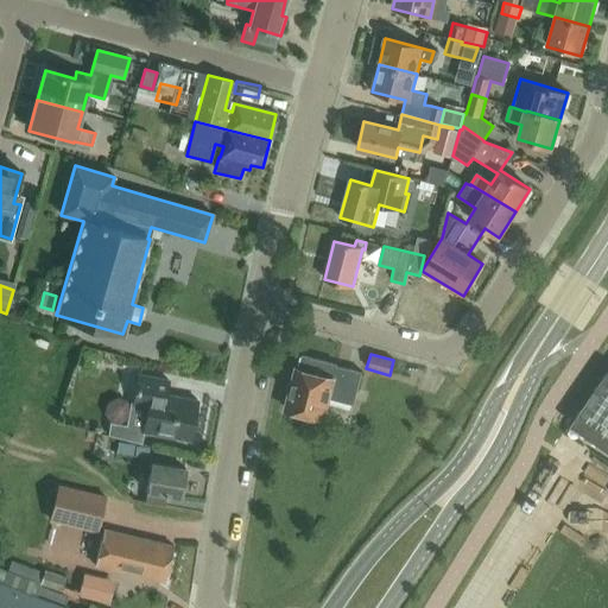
[(328,399),(353,405),(362,373),(336,366),(337,365),(302,355),(298,369),(297,368),(286,410),(323,420),(328,399)]
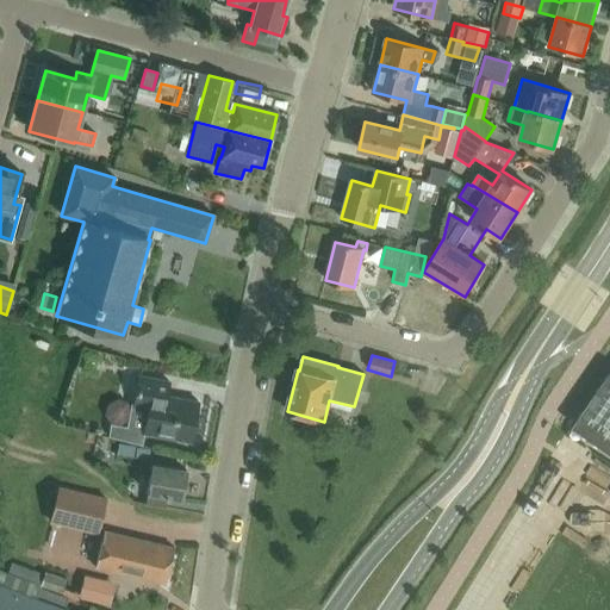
[(609,373),(573,428),(609,453),(609,373)]
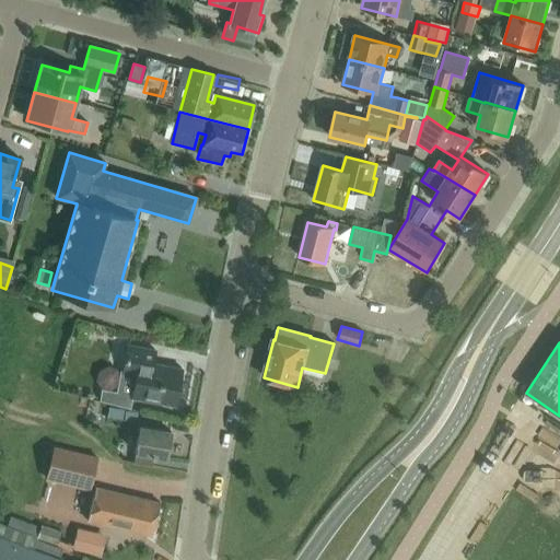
[(182,370),(152,364),(154,351),(127,346),(123,373),(120,373),(117,393),(102,391),(100,404),(130,411),(131,398),(175,407),(182,370)]
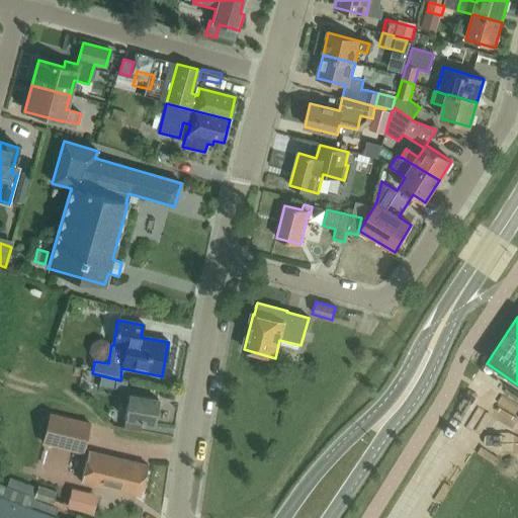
[(92,374),(85,372),(79,392),(86,394),(92,374)]
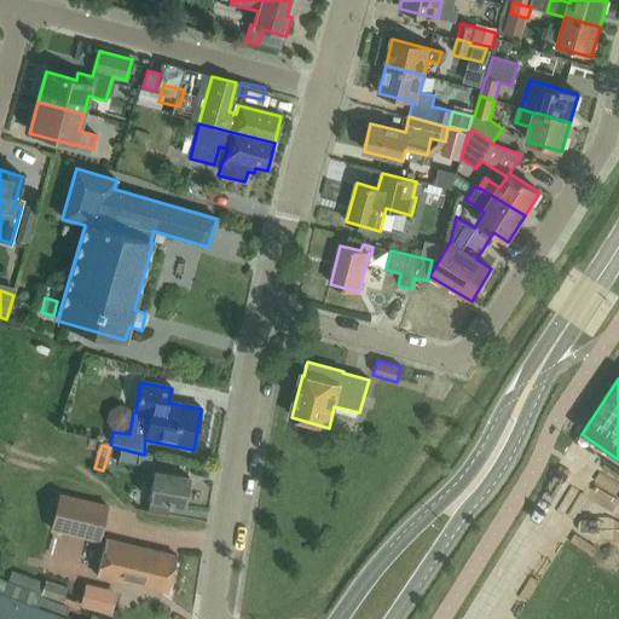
[(187,476),(154,472),(146,514),(168,518),(171,504),(183,507),(187,476)]
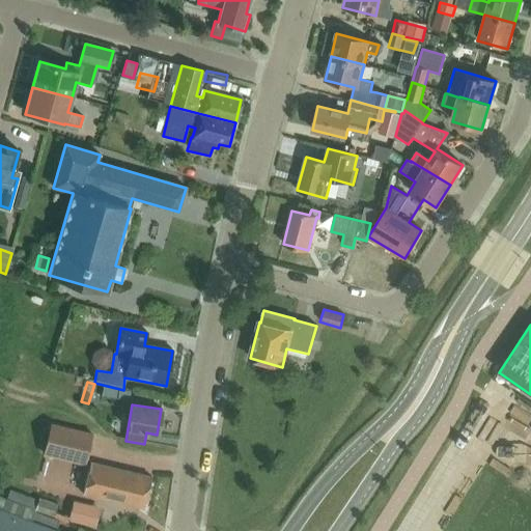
[(87,458),(92,435),(51,424),(45,449),(87,458)]
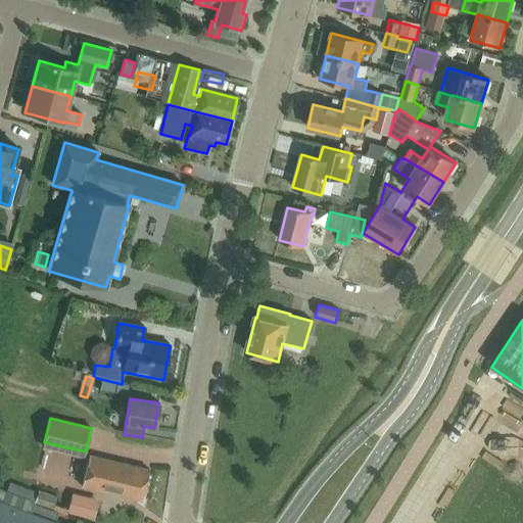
[(148,471),(88,457),(81,488),(141,502),(148,471)]
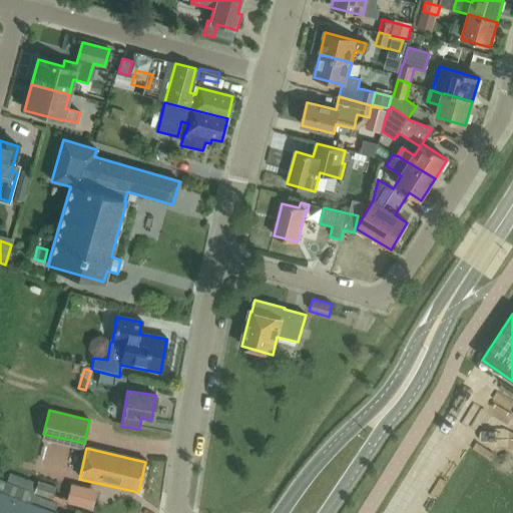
[(52,500),(56,487),(37,481),(33,494),(52,500)]
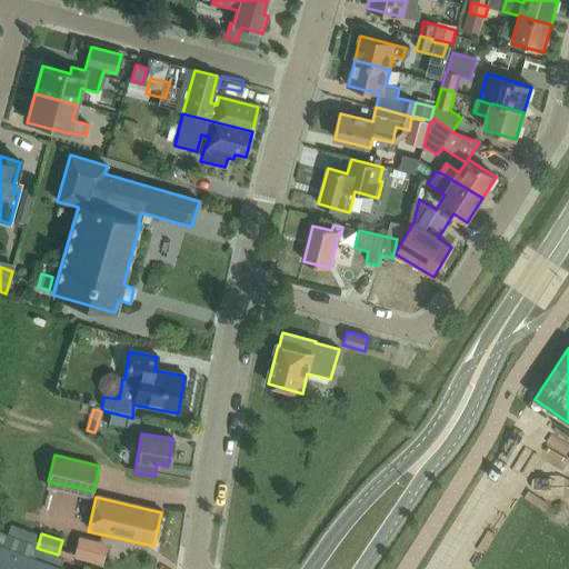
[(78,533),(73,552),(102,560),(107,540),(78,533)]
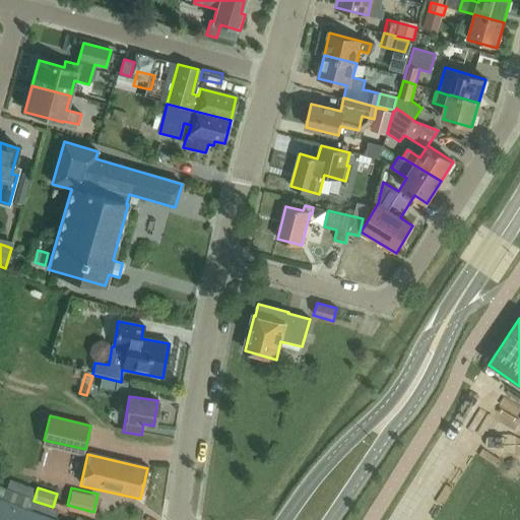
[(0,499),(0,519),(54,519),(58,511),(31,501),(28,510),(0,499)]
